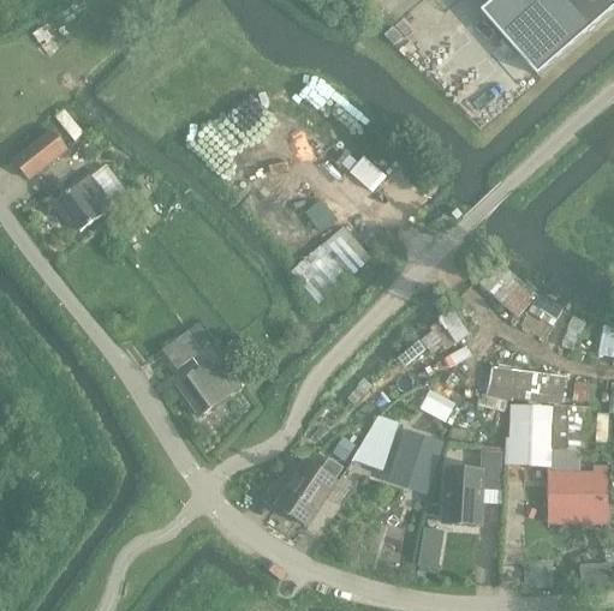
[(490,0),(480,10),(537,75),(591,27),(567,0),(490,0)]
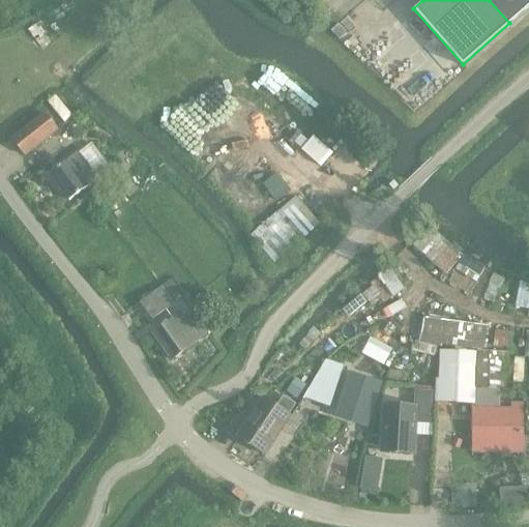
[(489,0),(509,23),(528,5),(528,0),(489,0)]
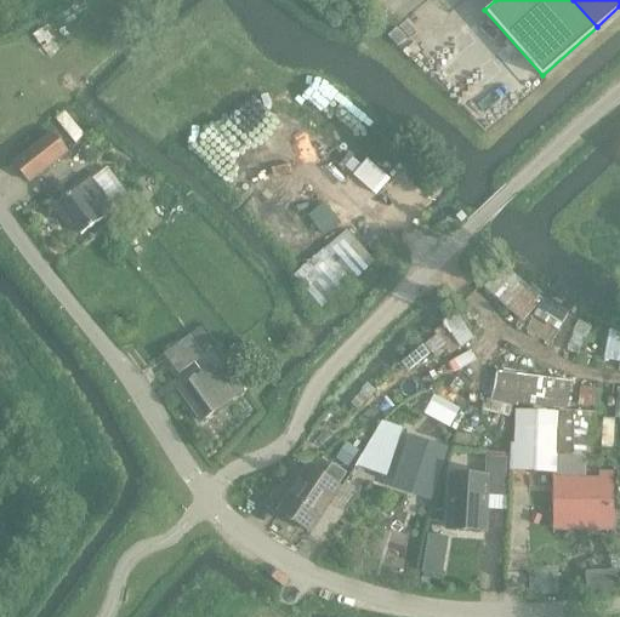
[(61,47),(44,24),(32,33),(49,56),(61,47)]
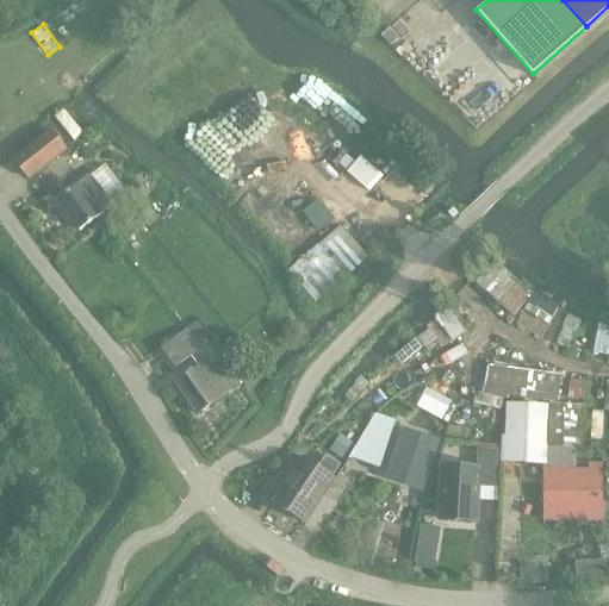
[(50,127),(13,157),(28,176),(66,147),(50,127)]
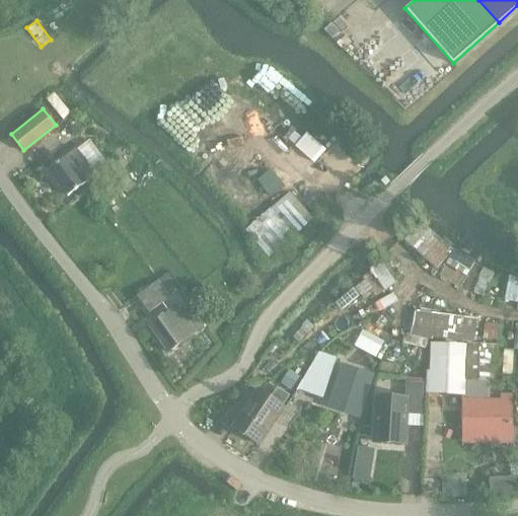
[(76,148),(66,155),(48,168),(67,195),(85,181),(85,180),(95,173),(76,148)]
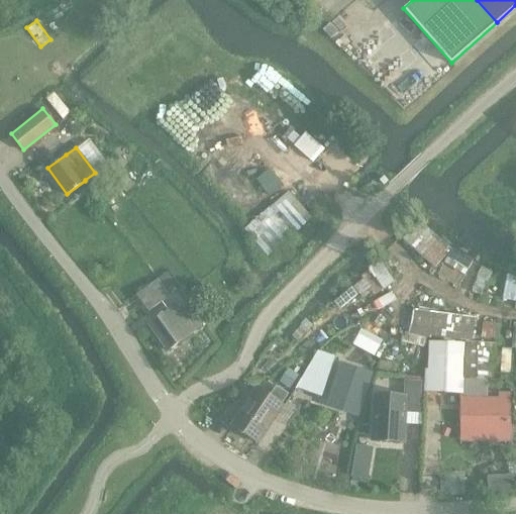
[(383,175),(379,179),(383,183),(387,179),(383,175)]
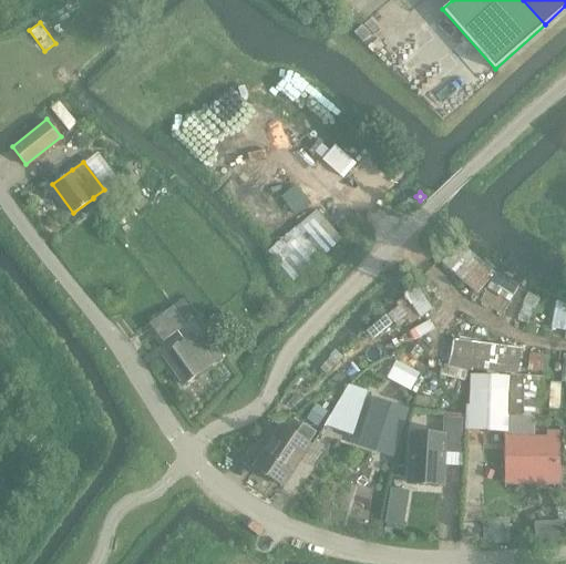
[(459,241),(441,262),(476,291),(494,272),(459,241)]
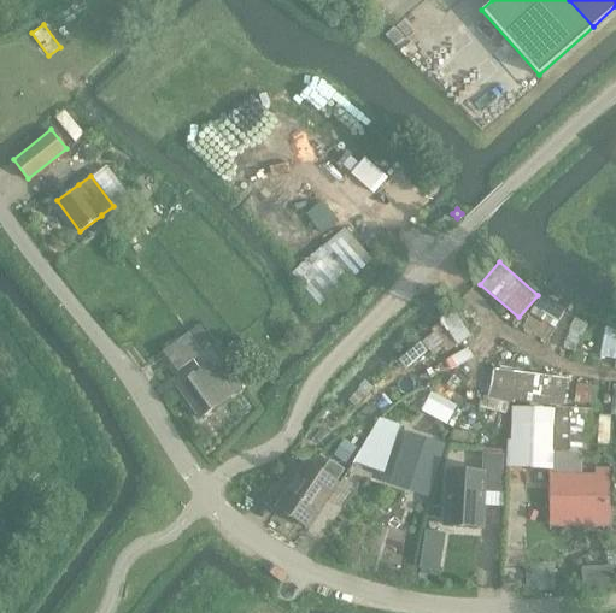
[(203,351),(188,330),(158,353),(172,372),(203,351)]
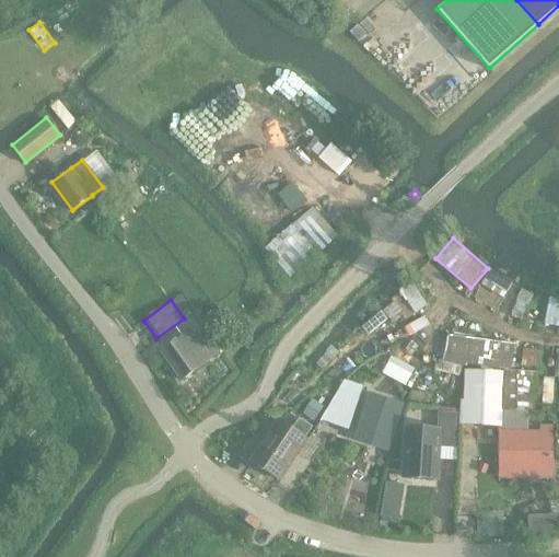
[(191,328),(161,350),(181,378),(211,357),(212,359),(220,352),(213,343),(206,348),(191,328)]
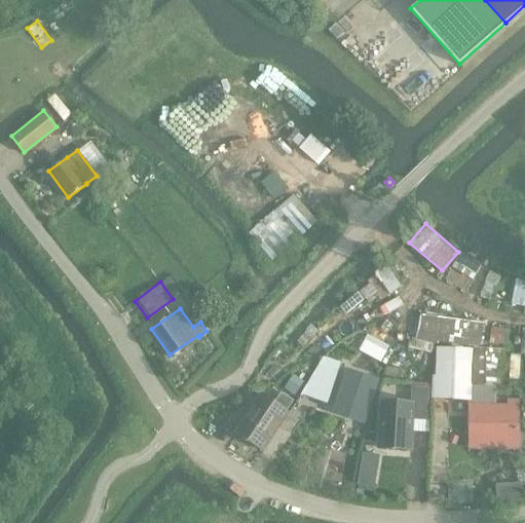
[(422,313),(419,338),(479,346),(482,322),(422,313)]
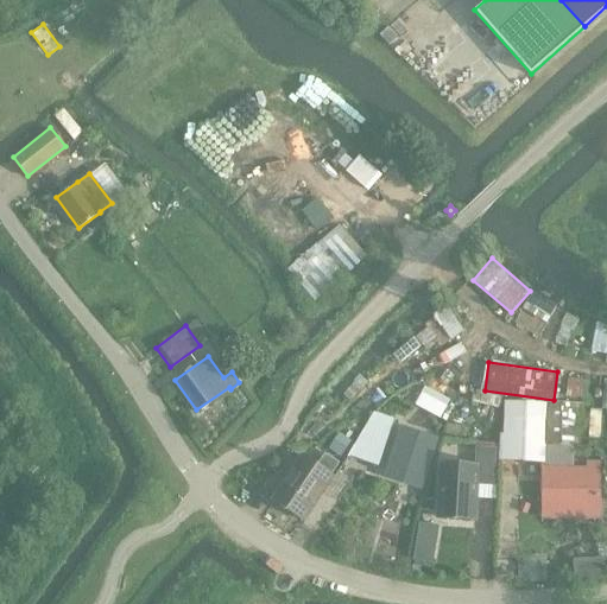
[(449,398),(424,383),(415,402),(440,415),(449,398)]
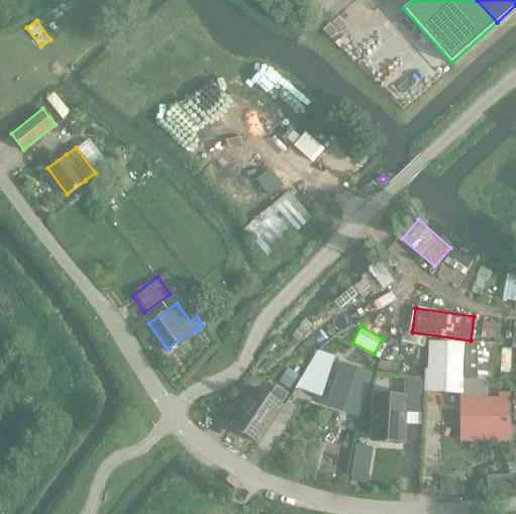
[(426,368),(424,388),(461,390),(461,434),(509,434),(509,396),(508,396),(508,391),(499,391),(499,396),(486,396),(486,378),(461,378),(463,341),(430,339),(429,368),(426,368)]
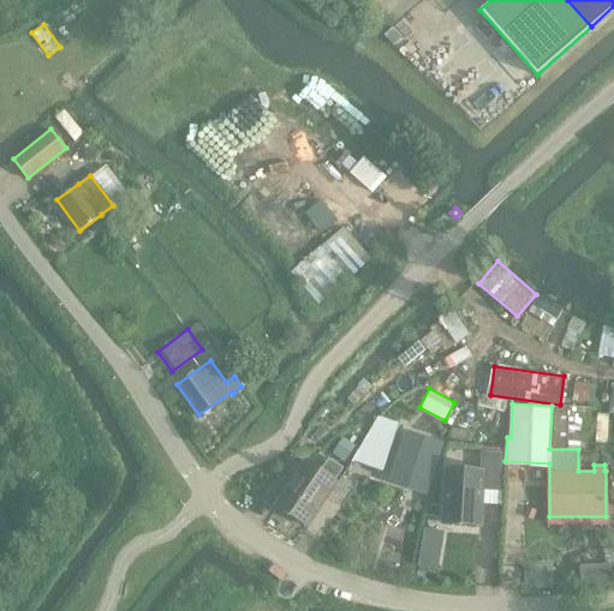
[(590,406),(554,405),(552,447),(589,448),(590,406)]
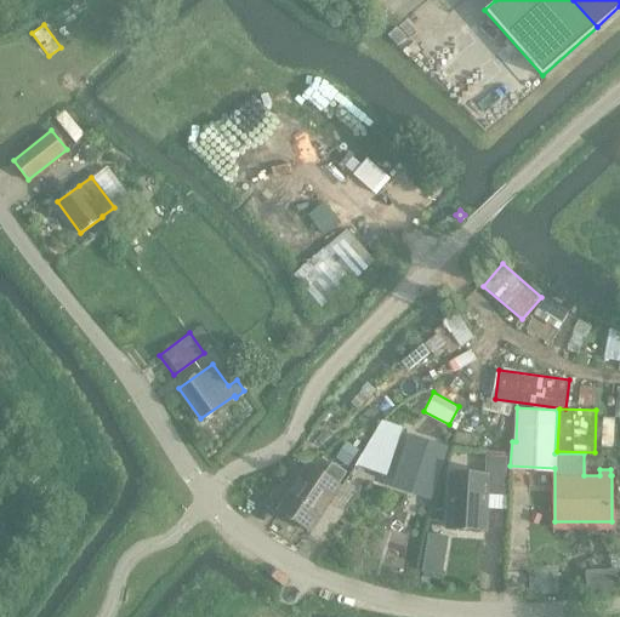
[(614,415),(602,415),(601,445),(614,445),(614,415)]
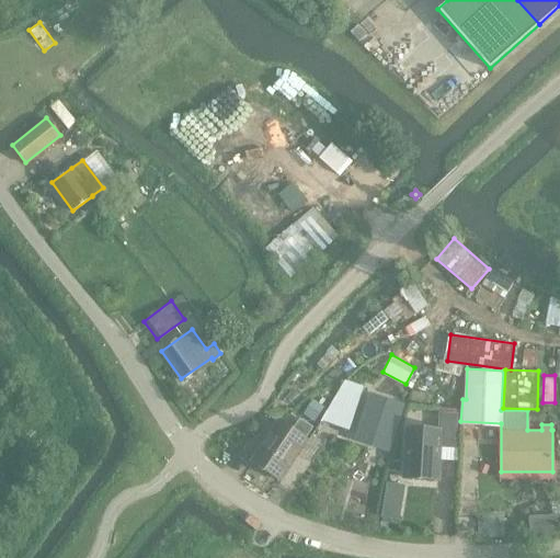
[(321,419),(321,420),(349,429),(363,385),(344,379),(321,419)]
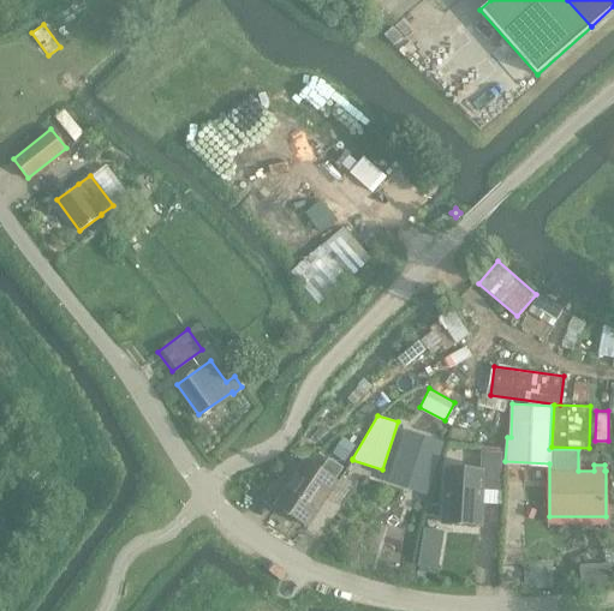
[(453,426),(452,437),(471,441),(474,429),(453,426)]
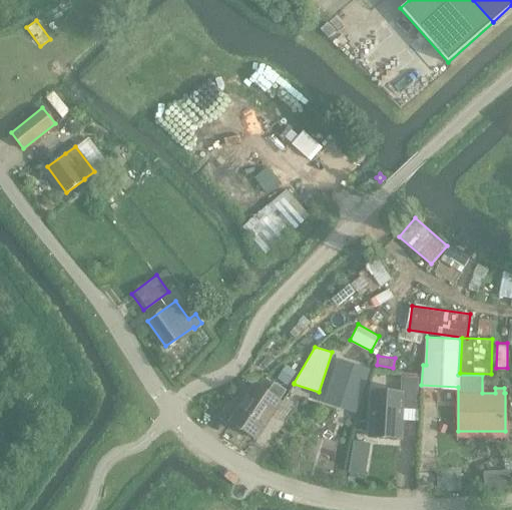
[(286,365),(278,378),(288,384),(296,371),(286,365)]
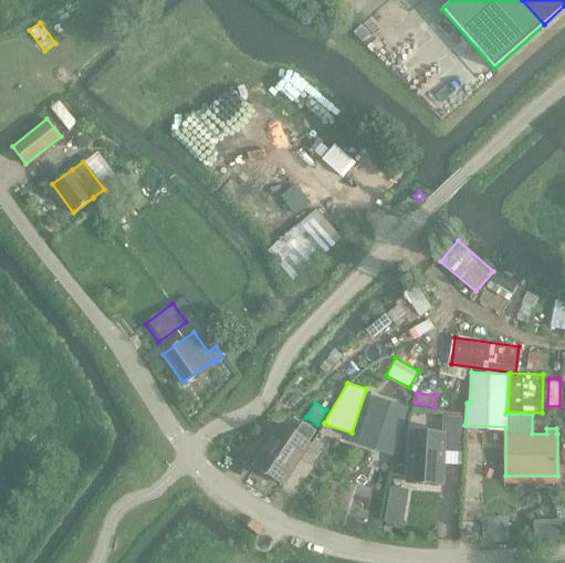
[(352,445),(349,452),(388,466),(404,417),(365,404),(352,445)]
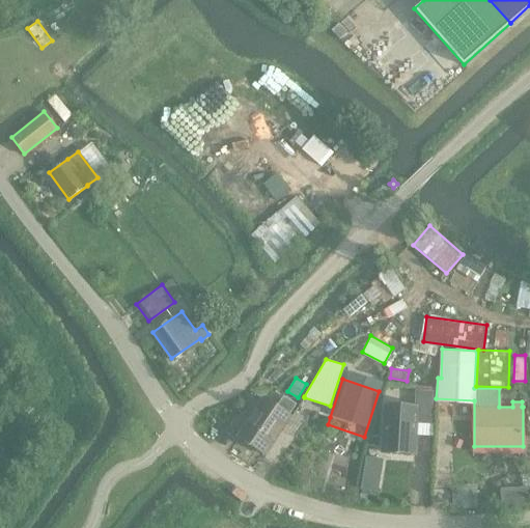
[(415,406),(385,404),(382,450),(413,452),(415,421),(430,422),(431,390),(416,389),(415,406)]
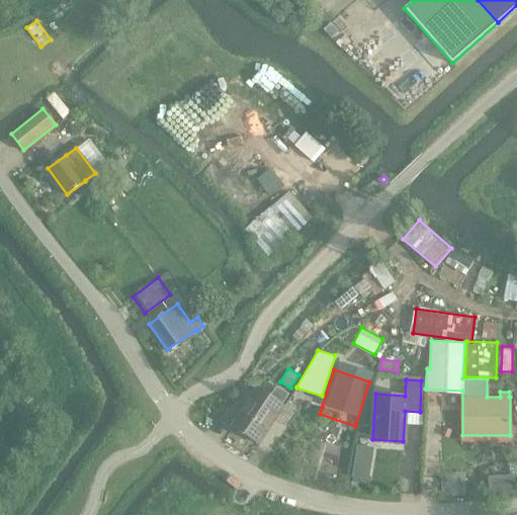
[(258,388),(233,424),(257,440),(281,404),(281,403),(288,393),(276,385),(269,396),(258,388)]
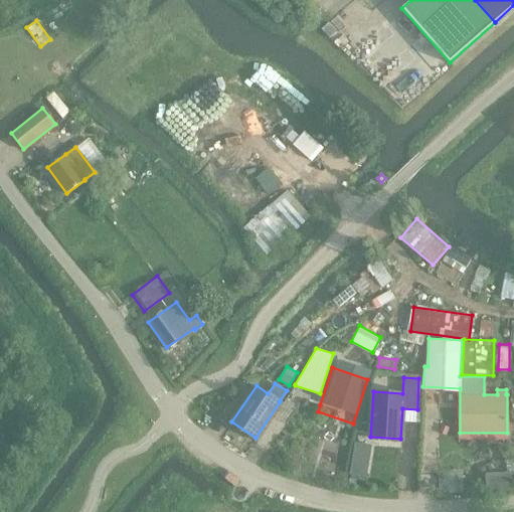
[(353,457),(350,472),(363,475),(366,459),(353,457)]
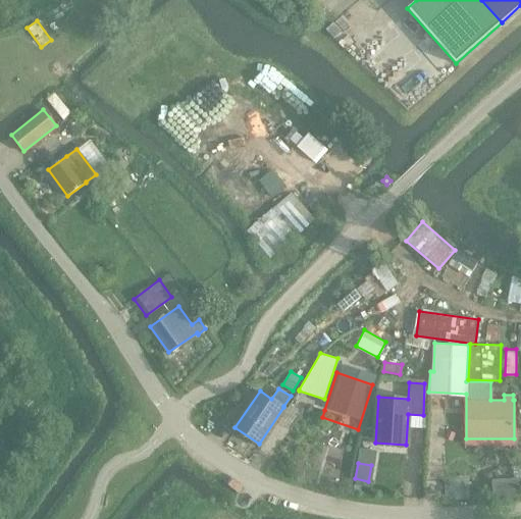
[(457,488),(445,489),(446,497),(446,499),(470,498),(469,494),(469,488),(469,475),(456,475),(457,477),(457,488)]
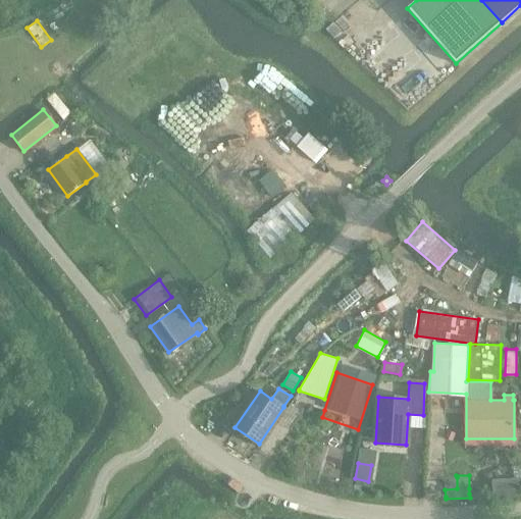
[(519,477),(492,478),(493,494),(493,497),(520,496),(520,495),(519,477)]
